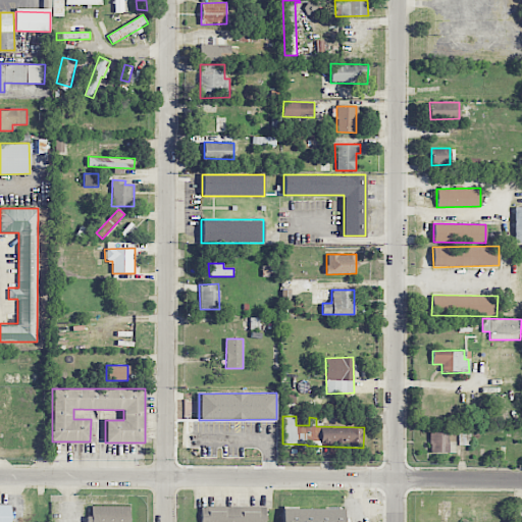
[(430,453),(455,452),(455,431),(429,432),(430,453)]
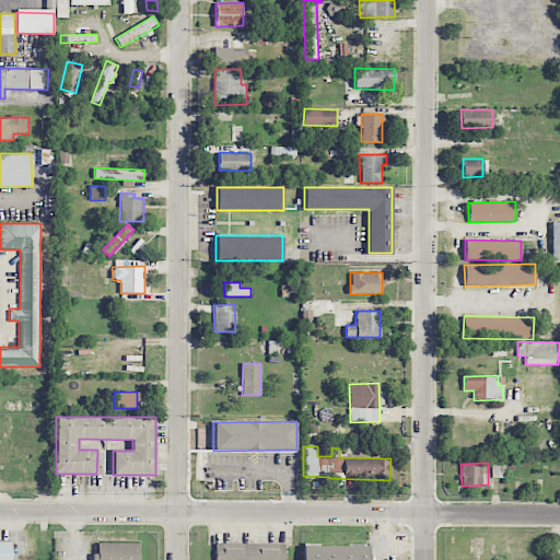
[(11,559),(11,543),(0,543),(0,559),(11,559)]
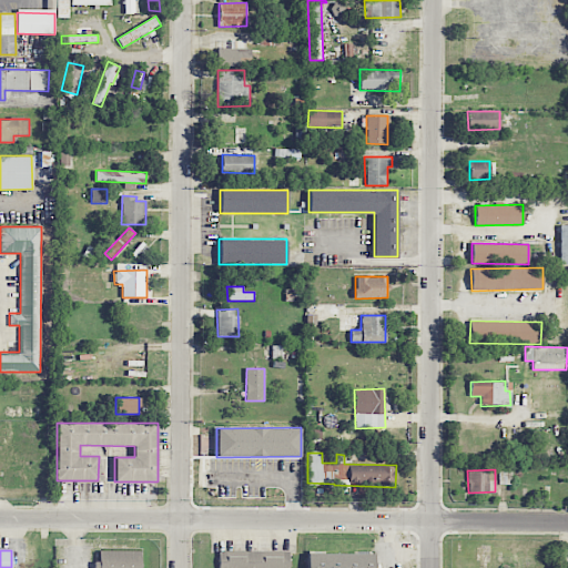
[(140,567),(141,550),(99,550),(99,561),(98,561),(97,567),(140,567)]
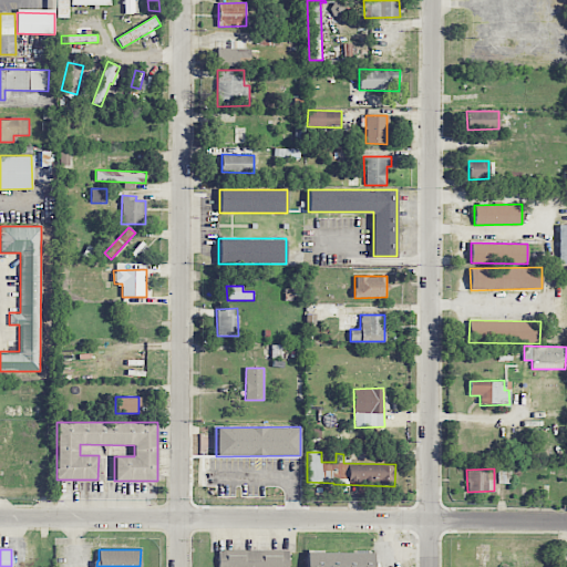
[(288,566),(288,549),(218,549),(218,566),(288,566)]
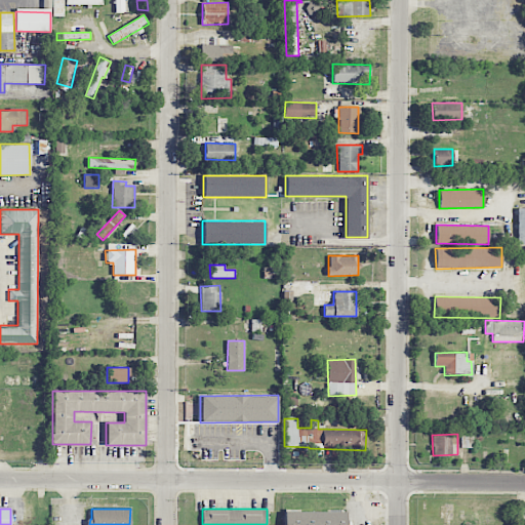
[(346,524),(346,511),(283,511),(283,524),(346,524)]
